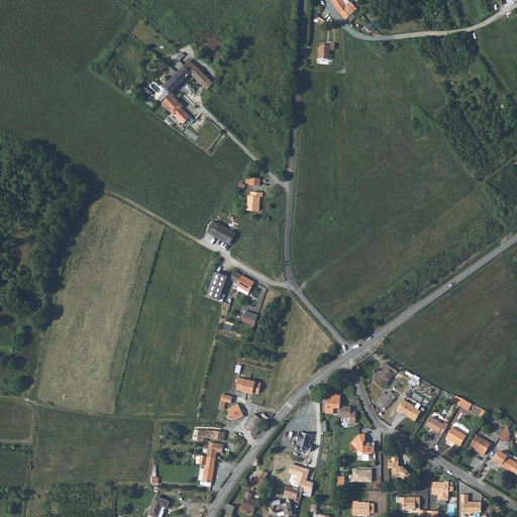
[(330,0),(338,11),(349,2),(347,0),(330,0)]
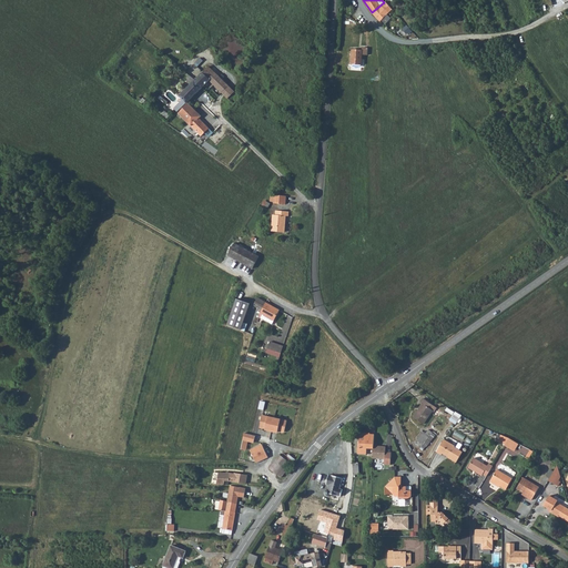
[(372,12),(379,22),(392,9),(385,2),(384,2),(372,12)]
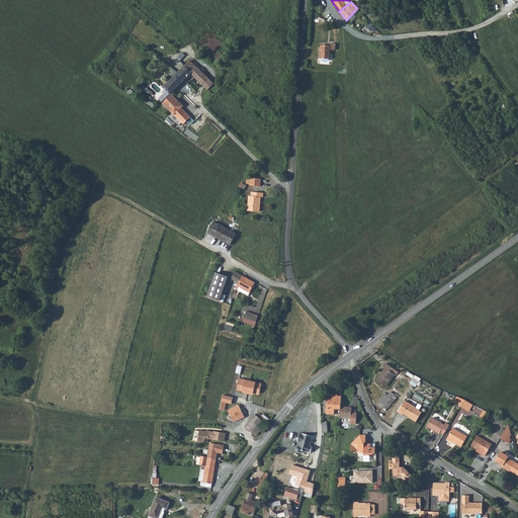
[(336,51),(336,45),(331,45),(331,47),(322,46),(321,60),(330,60),(330,51),(336,51)]
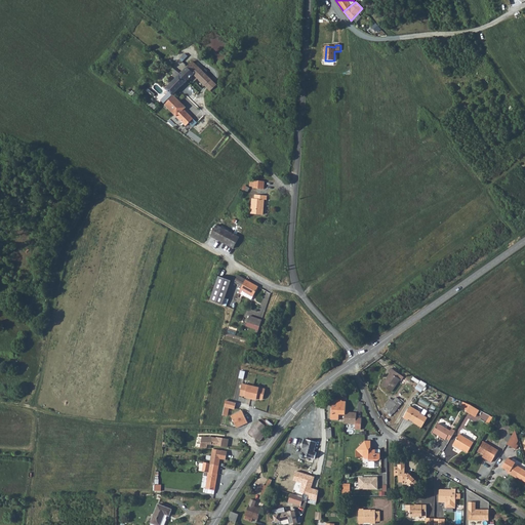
[(194,75),(205,85),(211,79),(193,62),(188,67),(195,74),(194,75)]
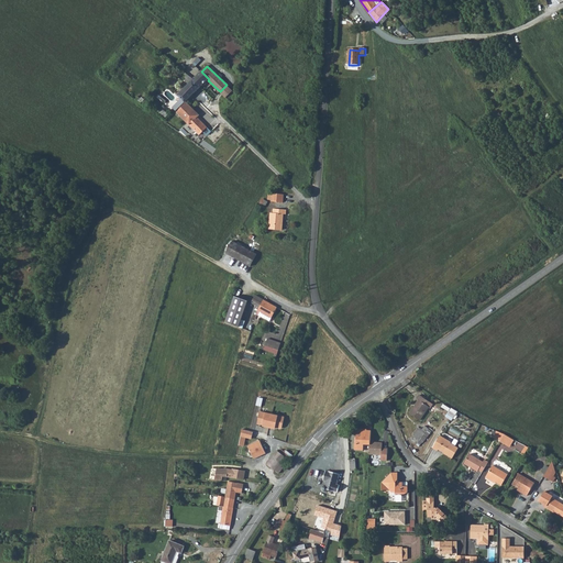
[(201,72),(178,96),(186,103),(208,80),(209,79),(201,72)]
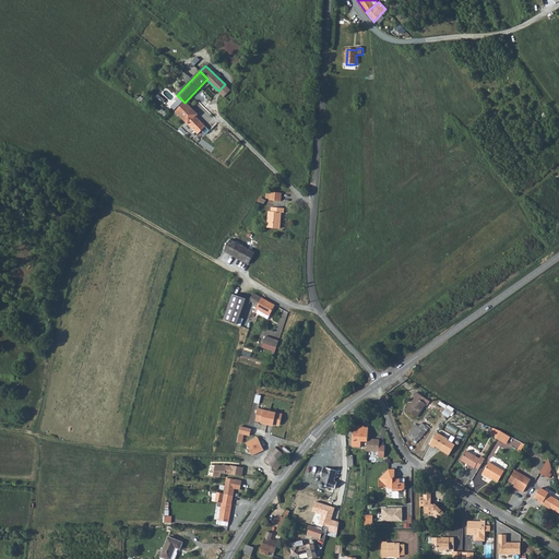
[(232,91),(225,84),(218,91),(225,97),(232,91)]
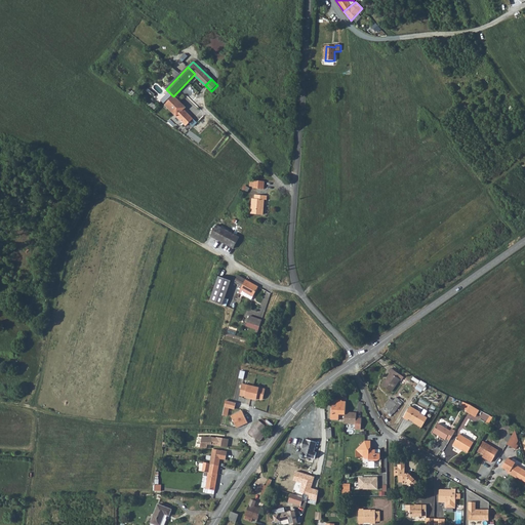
[(187,108),(175,96),(165,107),(186,126),(193,119),(185,110),(187,108)]
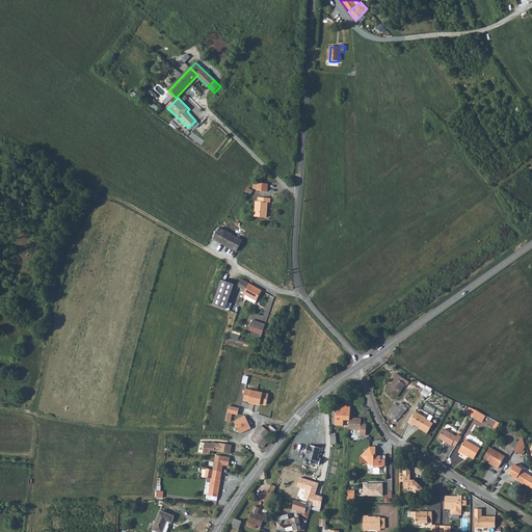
[(258,189),(258,191),(268,192),(268,184),(254,183),(254,189),(258,189)]
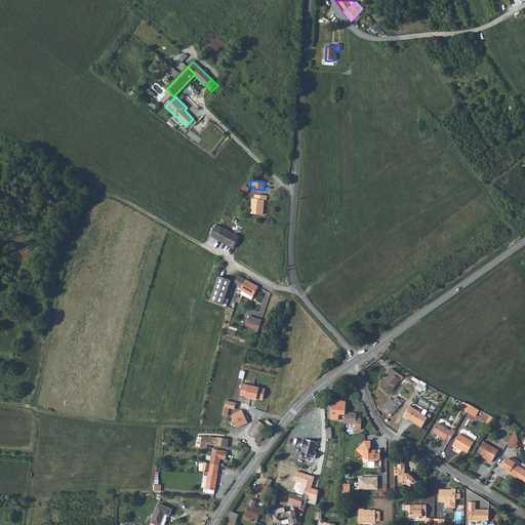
[(267,201),(267,196),(255,195),(255,200),(252,199),(251,214),(263,215),(263,206),(264,206),(265,201),(267,201)]
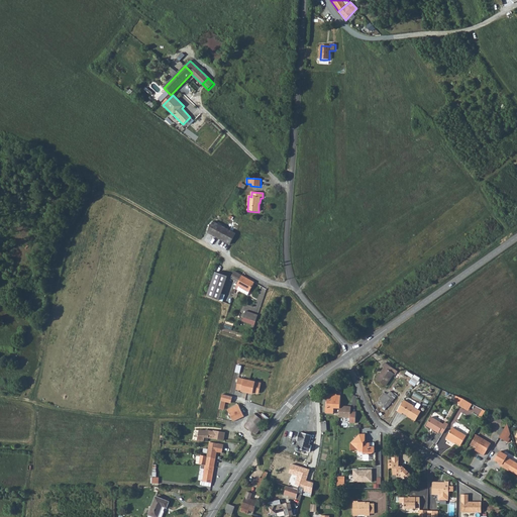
[(230,245),(236,233),(214,222),(208,233),(230,245)]
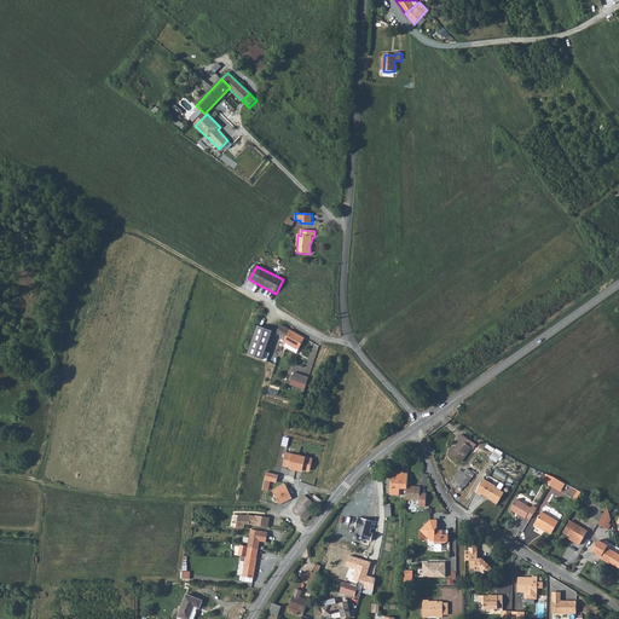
[(291,330),(281,324),(277,333),(287,339),(291,330)]
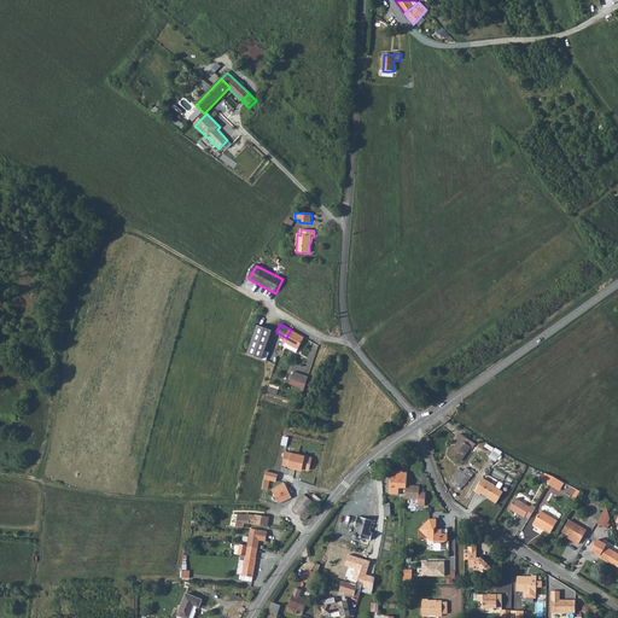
[(262,360),(273,331),(258,326),(249,355),(262,360)]
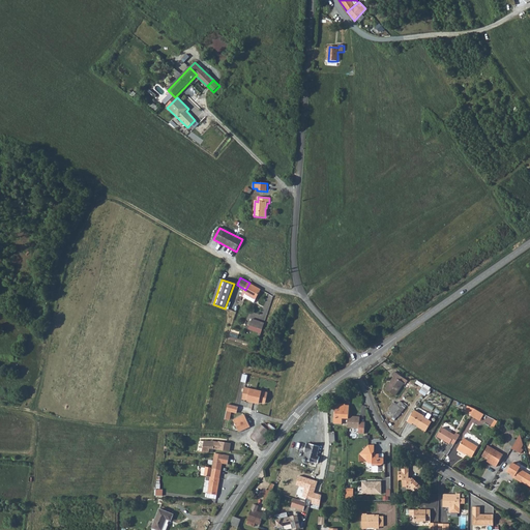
[(262,289),(249,283),(245,290),(242,295),(255,302),(262,289)]
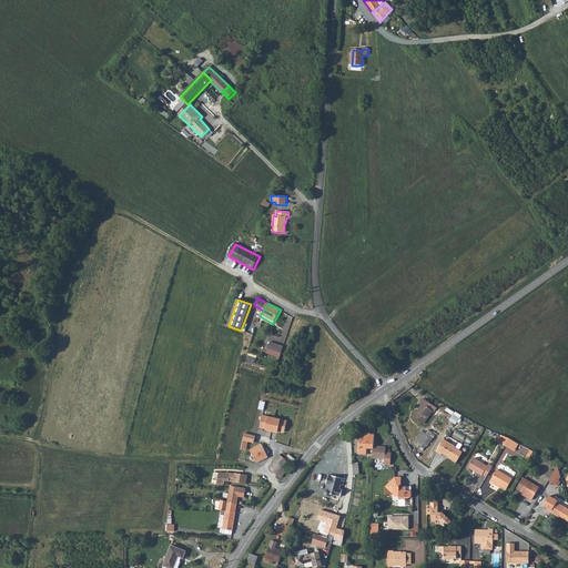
[(282,354),(284,346),(271,342),(267,348),(282,354)]
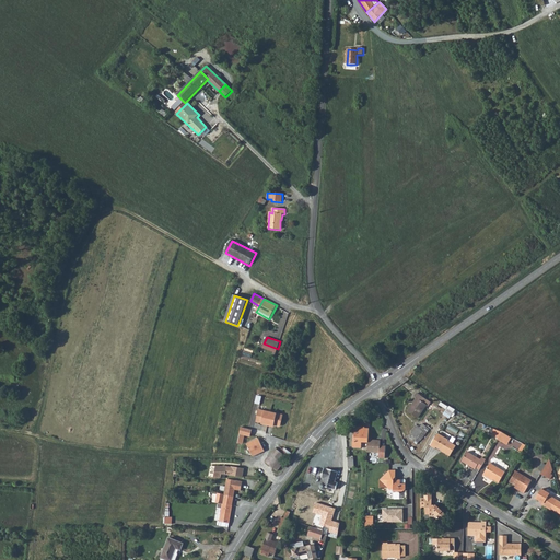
[(276,352),(278,349),(264,343),(263,348),(276,352)]
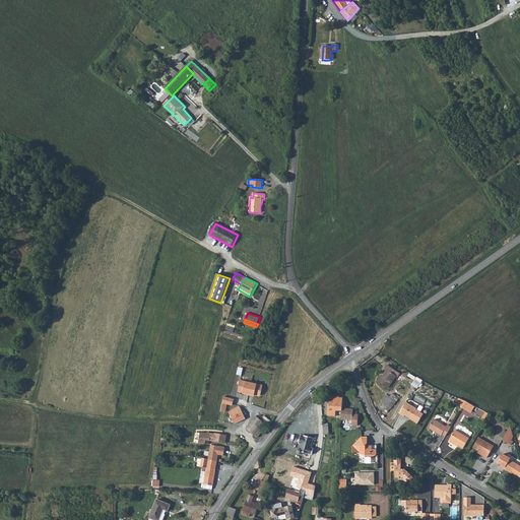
[(397,376),(400,373),(387,364),(385,368),(387,370),(384,374),(379,382),(388,388),(396,376),(397,376)]
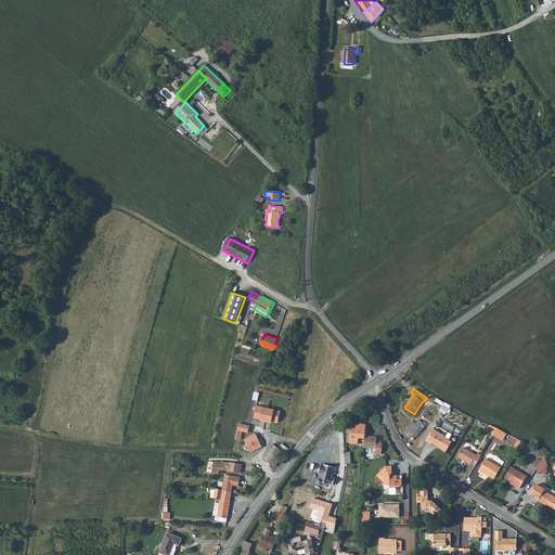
[(446,401),(440,410),(446,414),(452,405),(446,401)]
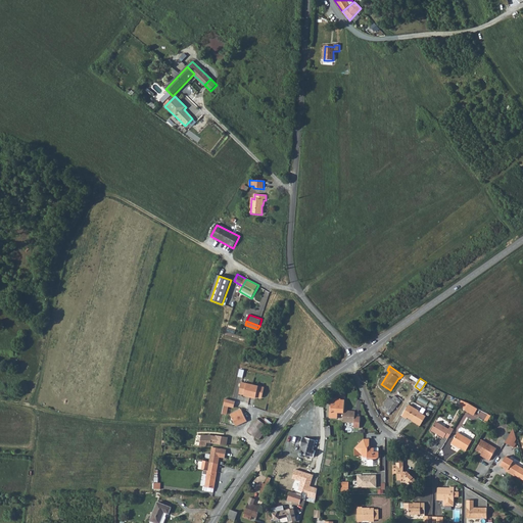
[(18,389),(25,385),(20,381),(15,384),(18,389)]
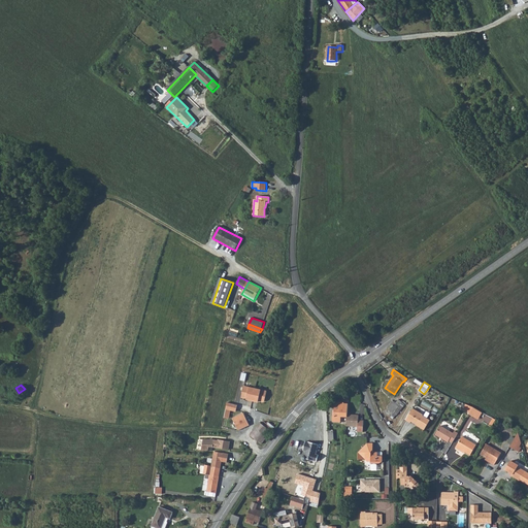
[(249,400),(253,401),(256,390),(243,387),(241,397),(249,399),(249,400)]
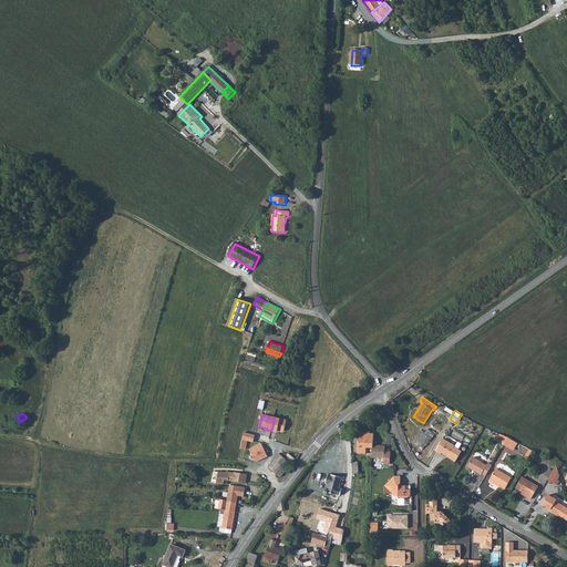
[(287,421),(275,419),(271,431),(276,432),(276,431),(284,433),(287,421)]
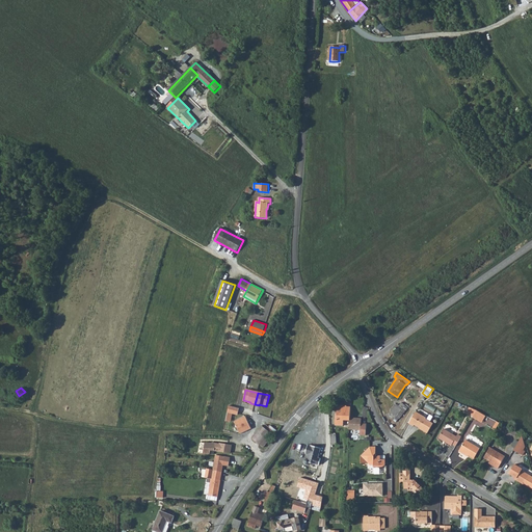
[(399,419),(408,407),(405,405),(402,408),(396,403),(390,411),(396,417),(395,418),(397,420),(399,418),(399,419)]
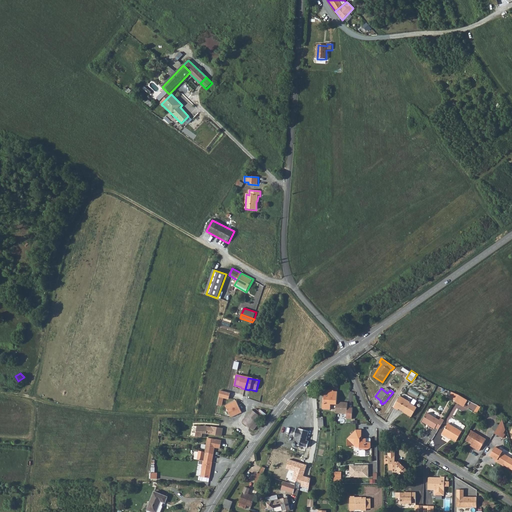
[(337,402),(337,391),(333,391),(333,390),(325,390),(324,403),(322,403),(322,408),(330,409),(331,404),(336,404),(337,402)]
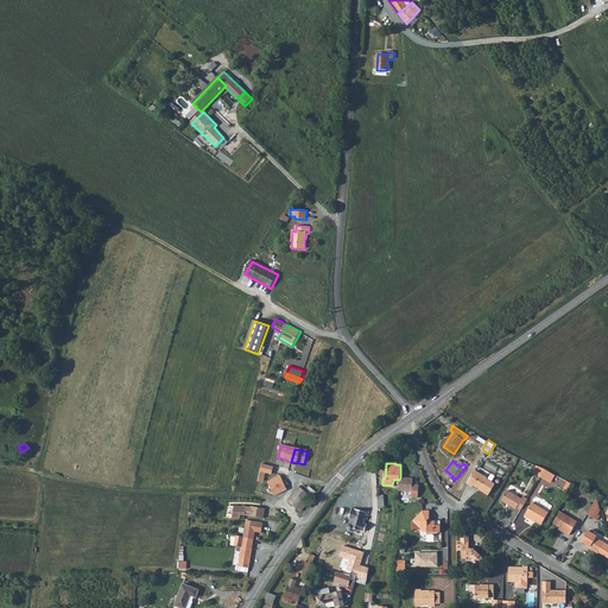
[(272,474),(273,467),(261,464),(259,482),(264,483),(266,473),(272,474)]
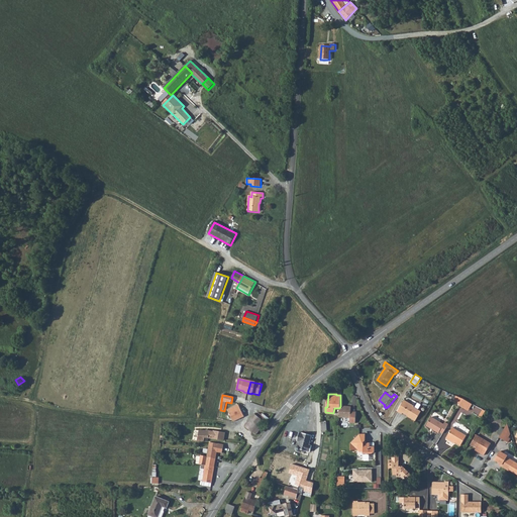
[(463,399),(456,395),(452,400),(459,404),(463,399)]
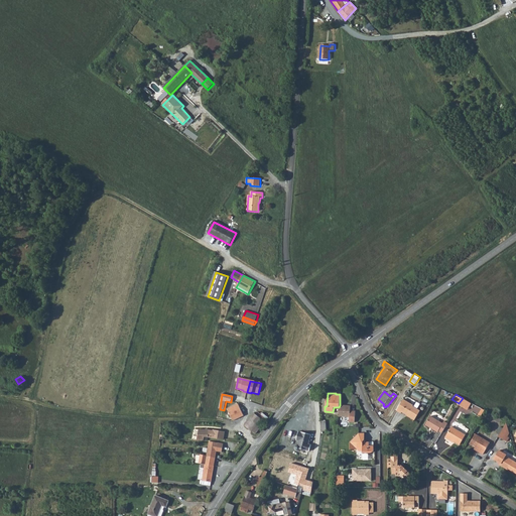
[(413,404),(403,398),(396,410),(401,412),(402,411),(407,415),(414,419),(420,410),(413,406),(413,404)]
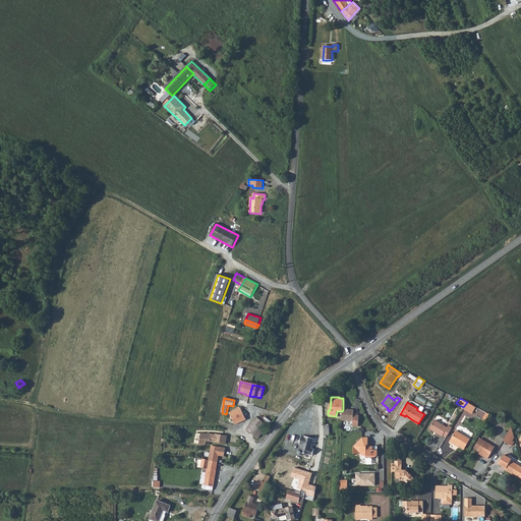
[(472,412),(475,407),(467,402),(463,407),(463,408),(467,411),(468,410),(472,412)]
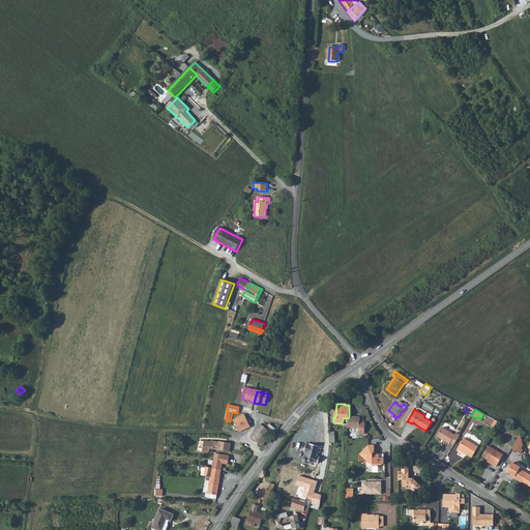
[(233,420),(239,433),(251,428),(244,415),(233,420)]
